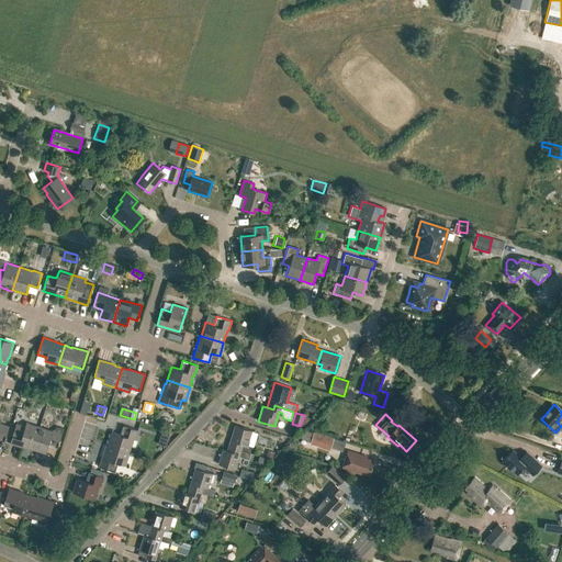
[(32,449),(40,427),(25,423),(23,430),(14,428),(10,444),(32,450),(32,449)]
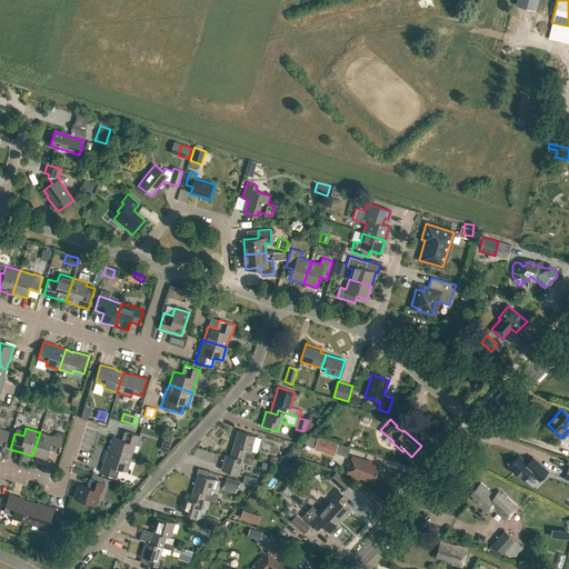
[(107,450),(131,458),(136,445),(137,445),(140,436),(125,430),(121,439),(112,437),(108,450),(107,450)]
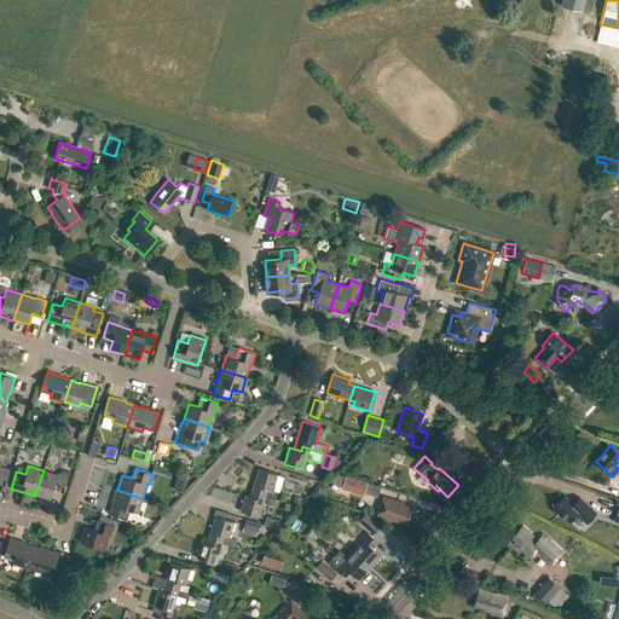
[(259,468),(250,496),(256,498),(258,493),(276,498),(278,492),(272,490),(277,474),(259,468)]
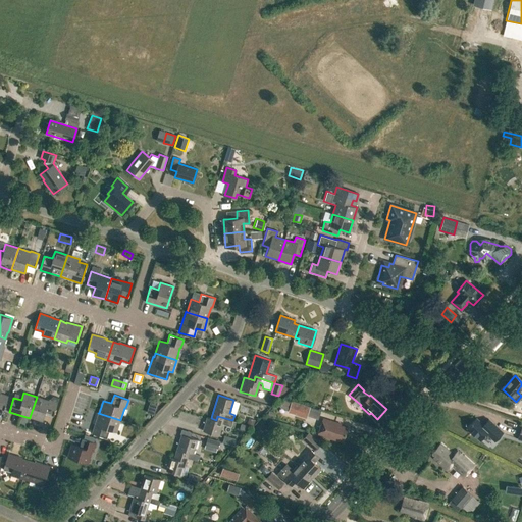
[(30,417),(43,421),(45,413),(53,416),(57,402),(58,398),(53,396),(49,400),(48,401),(37,397),(30,417)]
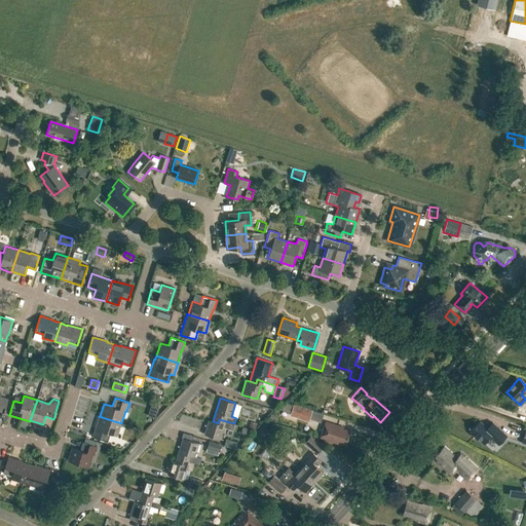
[(285,411),(293,413),(292,415),(311,421),(314,410),(288,402),(285,411)]
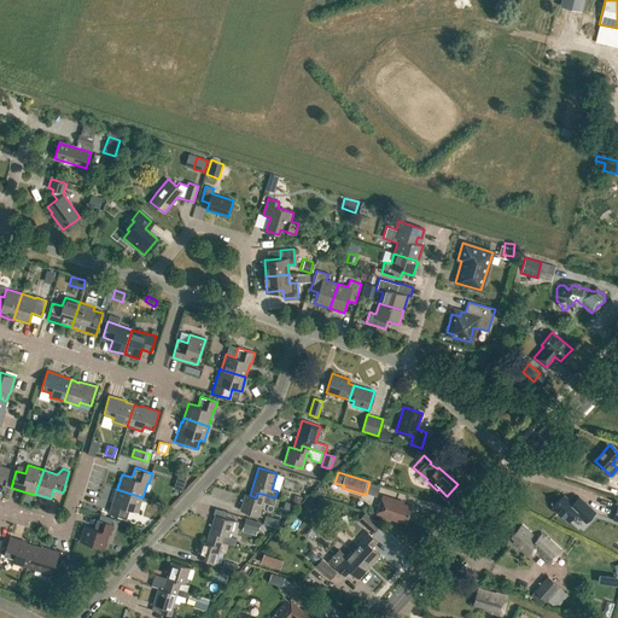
[(109,514),(126,519),(129,509),(138,512),(143,497),(116,489),(109,514)]
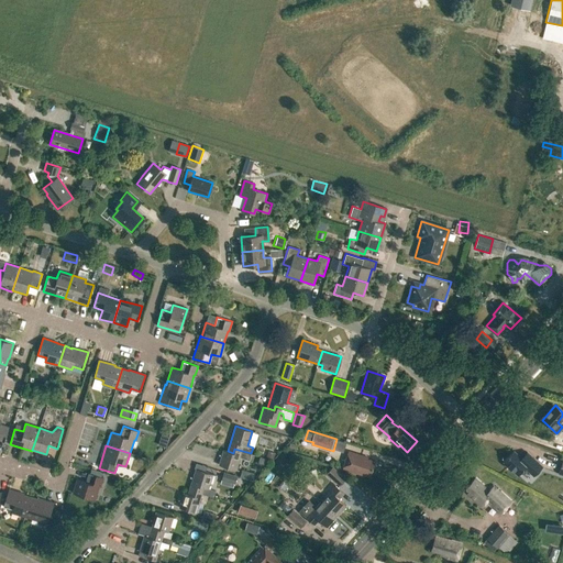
[(219,465),(235,470),(239,457),(249,460),(251,453),(234,449),(233,453),(228,451),(223,450),(219,465)]
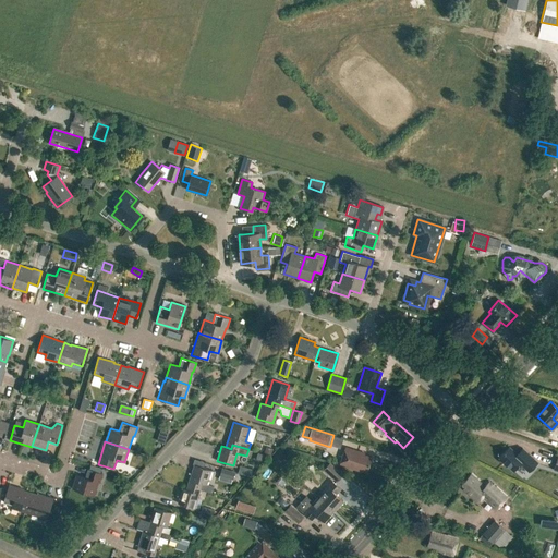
[(537,462),(522,448),(517,455),(508,447),(498,458),(513,471),(520,463),(529,472),(537,462)]
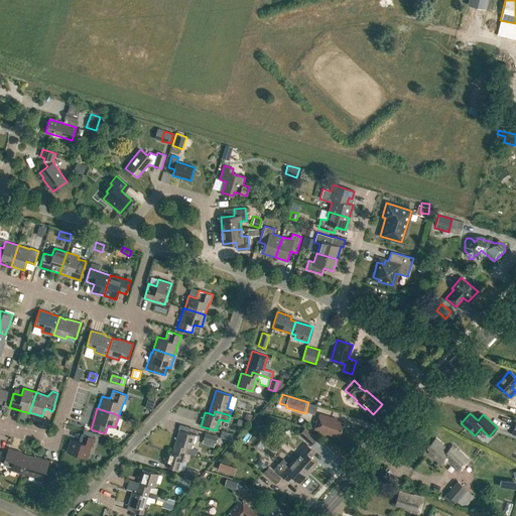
[(315,429),(340,437),(344,425),(337,423),(339,419),(320,414),(315,429)]
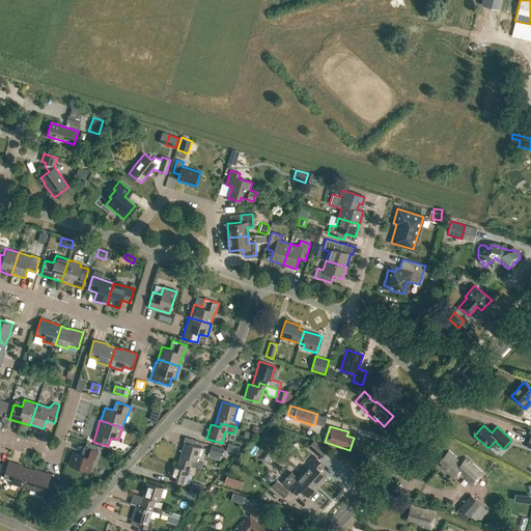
[(310,446),(323,457),(328,452),(316,440),(310,446)]
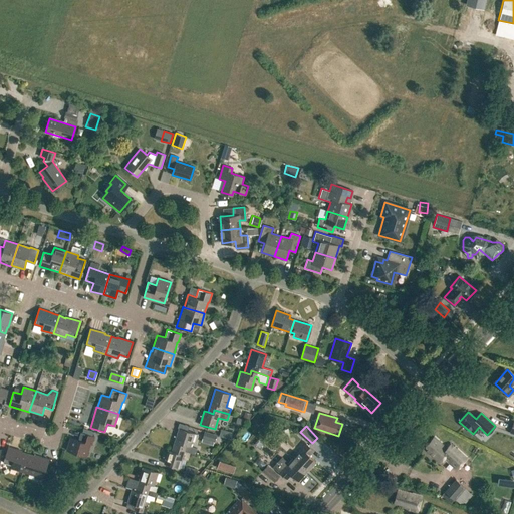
[(179,449),(184,451),(184,450),(193,453),(195,448),(190,446),(194,433),(179,428),(172,451),(177,453),(179,449)]
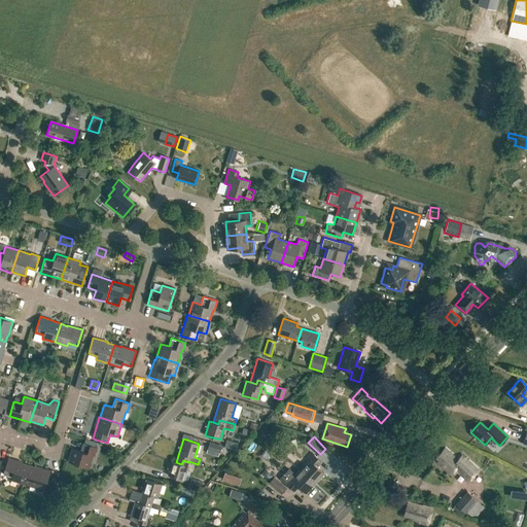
[(225,440),(223,446),(236,450),(238,443),(225,440)]
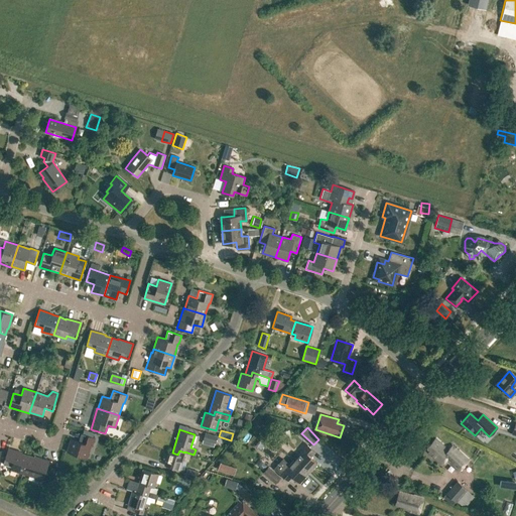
[(205,431),(203,439),(215,442),(217,435),(205,431)]
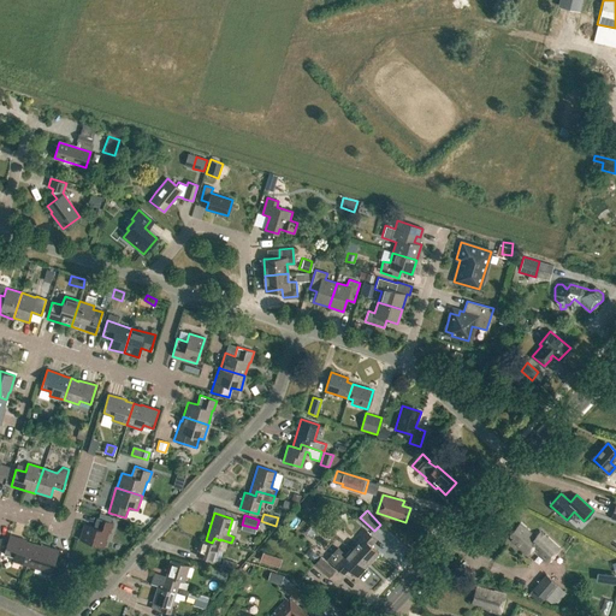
[(96,517),(93,527),(84,523),(80,539),(104,548),(108,533),(110,533),(113,522),(96,517)]
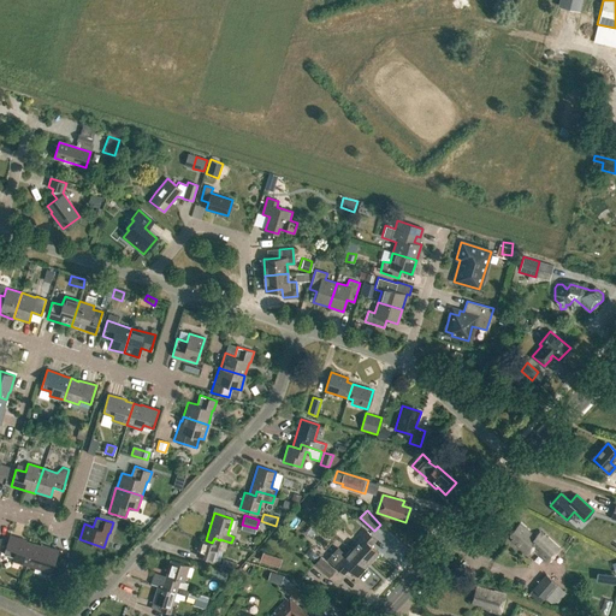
[(514,538),(511,540),(527,555),(533,549),(548,562),(558,550),(540,532),(534,538),(520,523),(510,534),(514,538)]
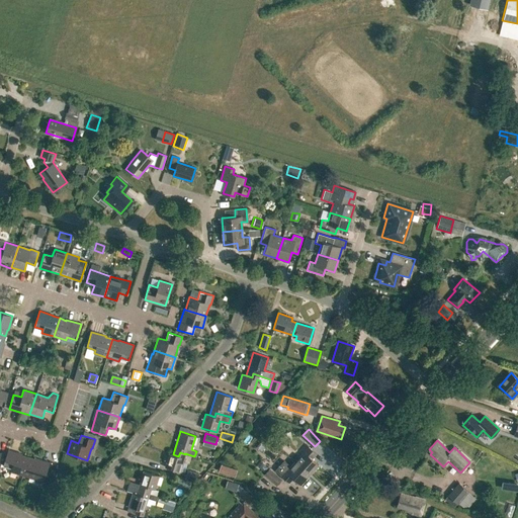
[(295,461),(310,475),(320,465),(313,458),(318,454),(307,443),(299,450),(303,453),(295,461)]
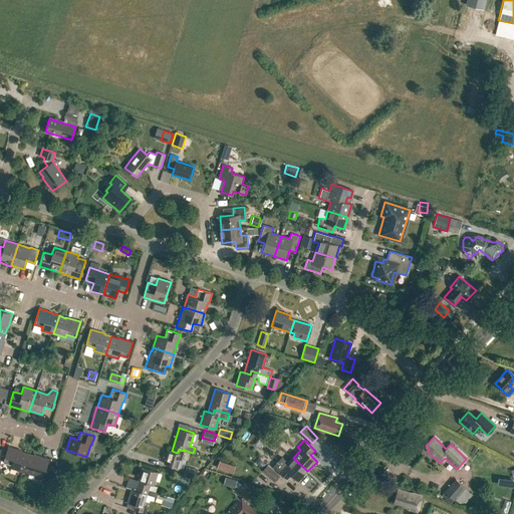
[(10,468),(22,472),(28,454),(21,452),(22,451),(8,446),(3,462),(11,464),(10,468)]
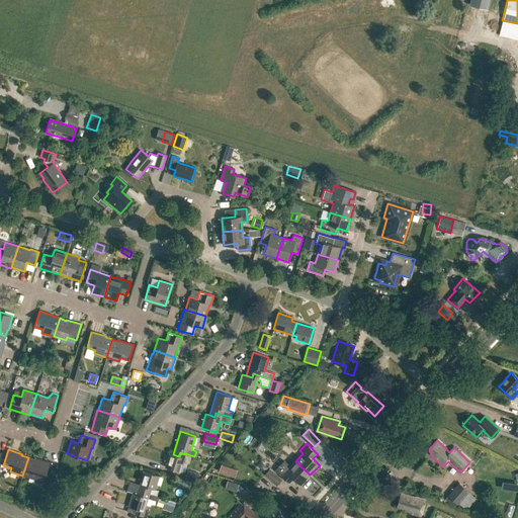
[(165,466),(180,471),(183,460),(185,454),(180,452),(178,456),(173,454),(169,453),(165,466)]
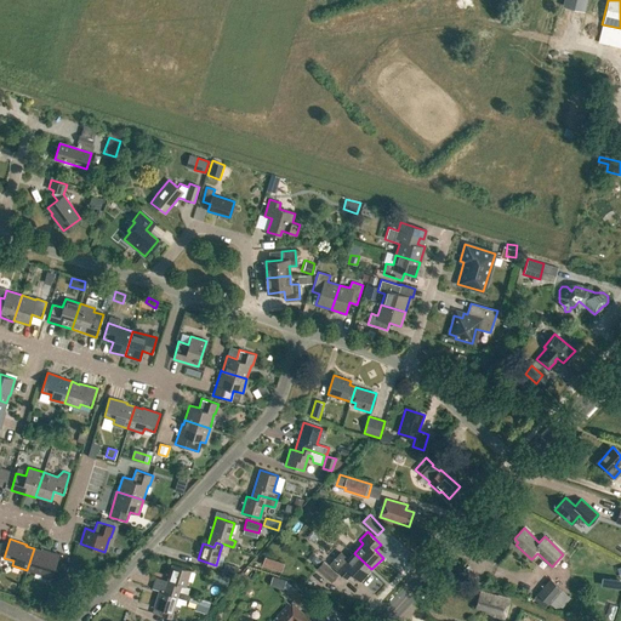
[(27,570),(43,575),(44,570),(53,574),(60,554),(43,550),(41,551),(34,548),(27,570)]
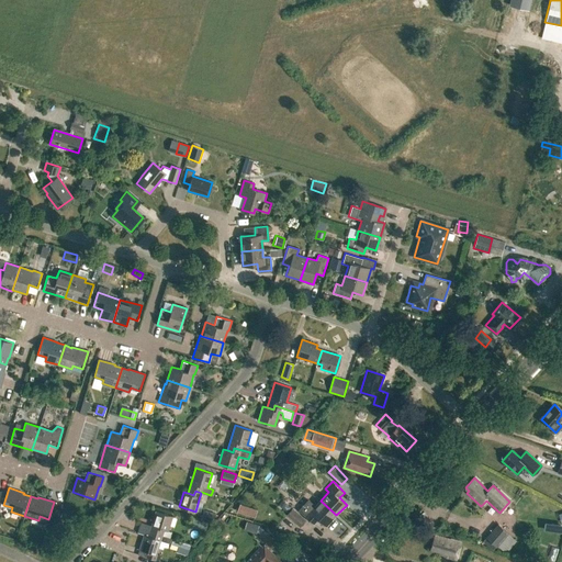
[(318,518),(326,526),(336,515),(321,501),(315,506),(308,499),(299,509),(313,524),(318,518)]
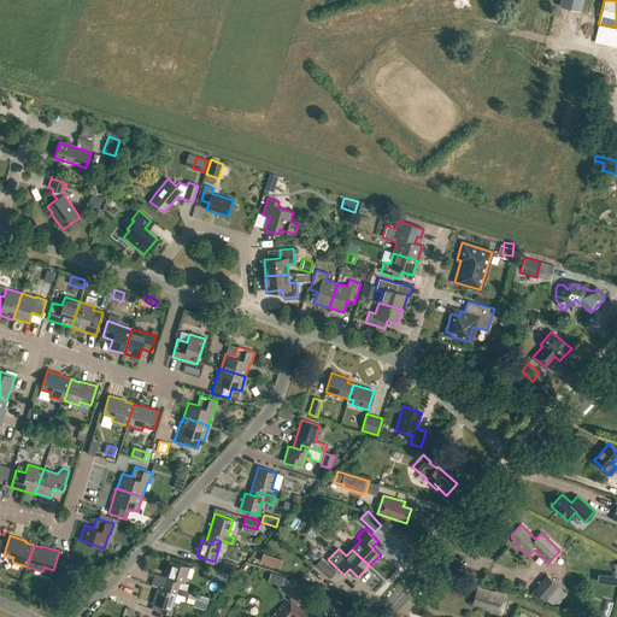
[(234,562),(223,558),(219,570),(230,573),(234,562)]
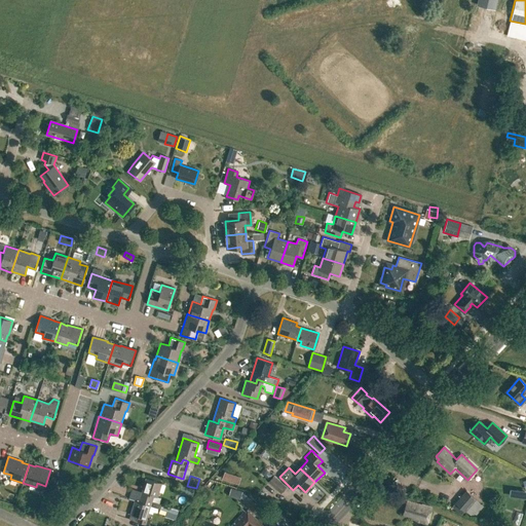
[(267,482),(279,494),(287,487),(273,476),(267,482)]
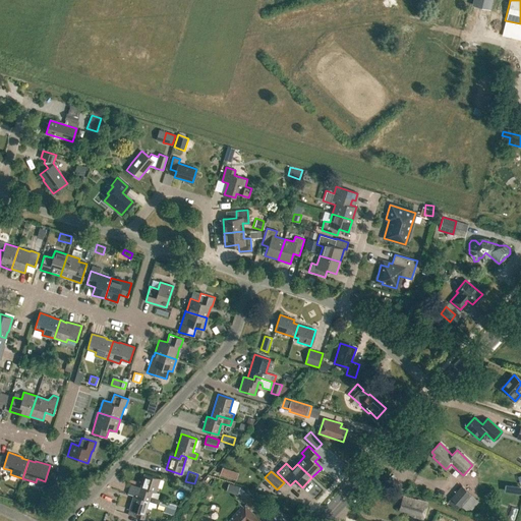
[(145,495),(150,497),(152,491),(156,493),(160,478),(145,473),(136,497),(142,499),(145,495)]
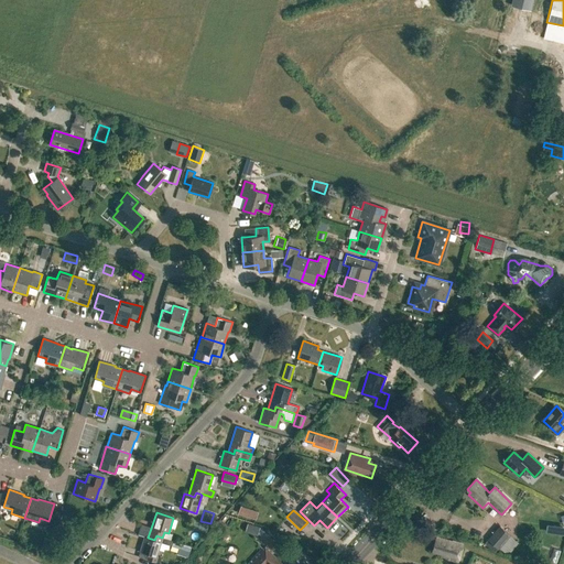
[(198,524),(194,537),(202,540),(206,528),(198,524)]
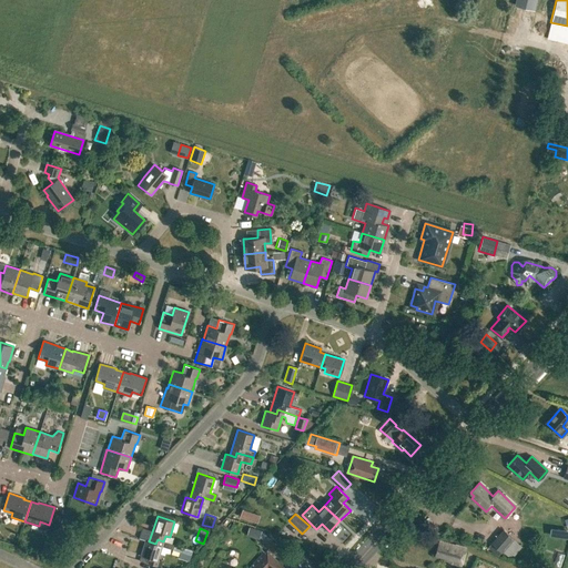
[(492,543),(507,557),(518,545),(514,540),(515,539),(504,529),(492,543)]
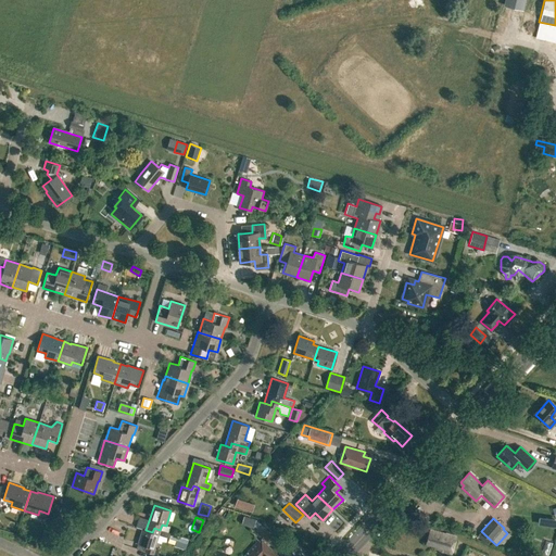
[(256,531),(266,540),(272,533),(262,525),(256,531)]
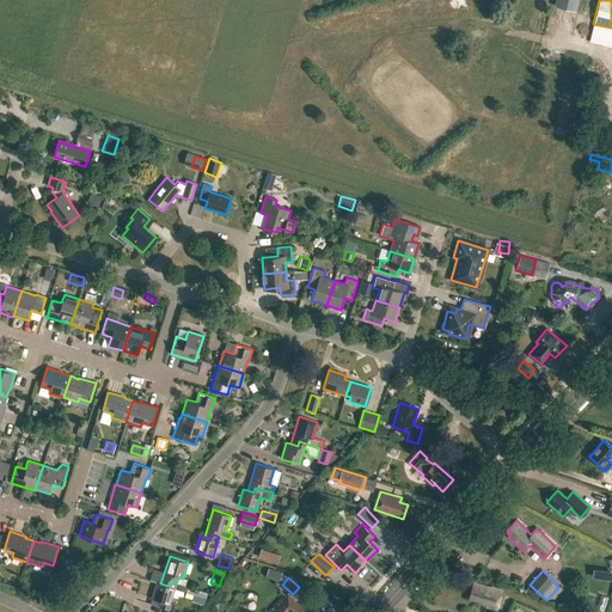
[(175,588),(185,593),(188,587),(176,583),(170,581),(167,586),(160,583),(157,582),(151,598),(160,601),(159,607),(172,611),(173,605),(170,604),(175,588)]
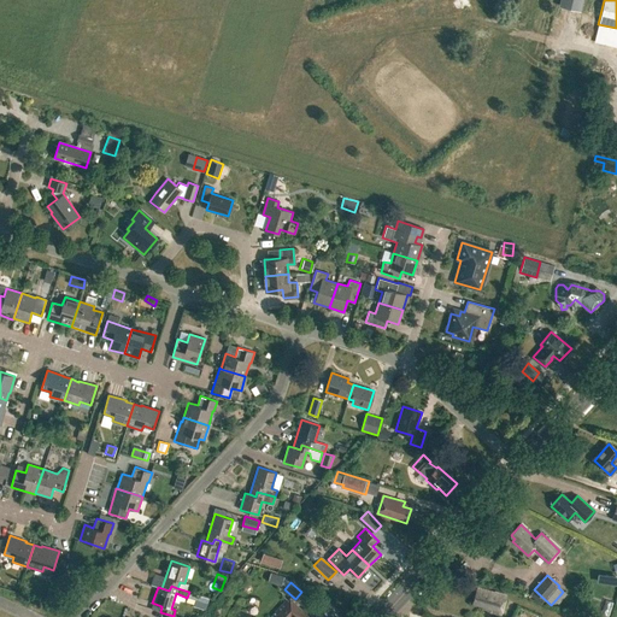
[(472,603),(482,606),(482,609),(501,615),(501,612),(503,612),(507,595),(494,591),(493,593),(477,588),(472,603)]
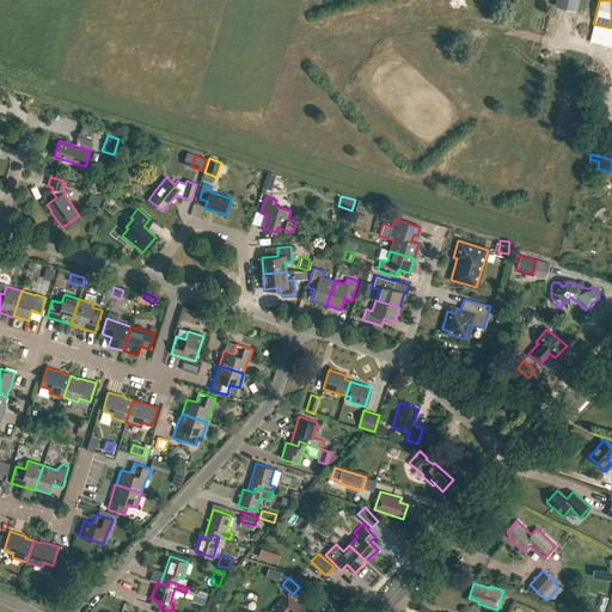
[(299,605),(287,593),(283,598),(282,595),(267,611),(310,611),(300,604),(299,605)]
